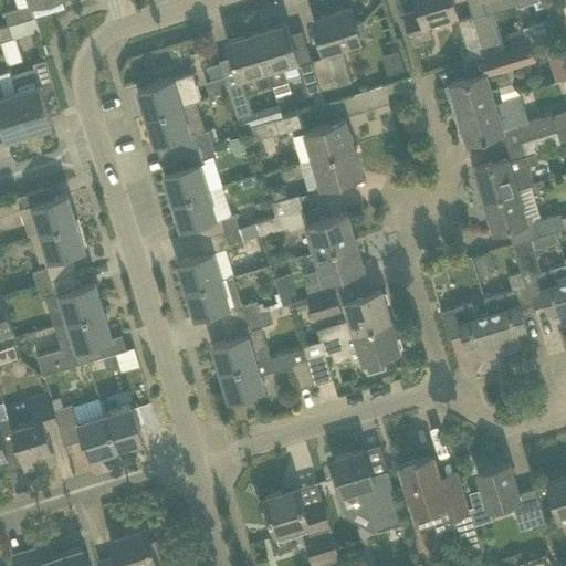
[(416,0),(419,9),(405,14),(413,42),(432,35),(428,21),(458,12),(453,0),(416,0)]
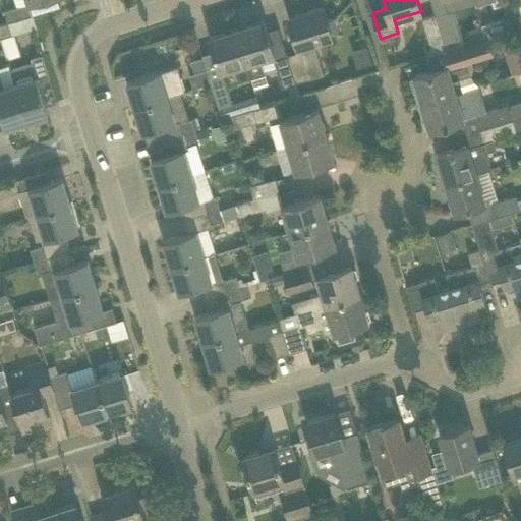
[(520,26),(520,12),(517,1),(504,5),(512,31),(520,26)]
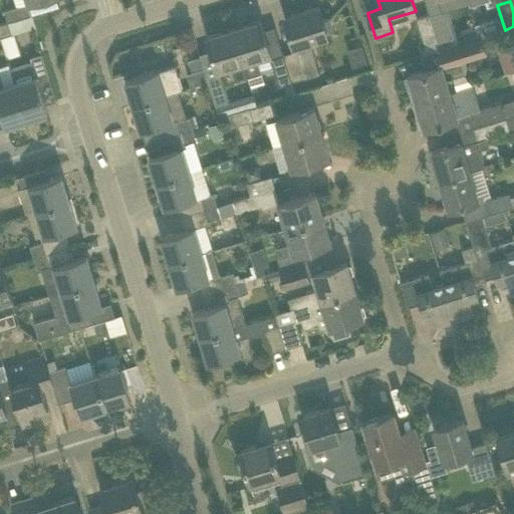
[(4,11),(8,22),(31,15),(32,15),(28,3),(4,11)]
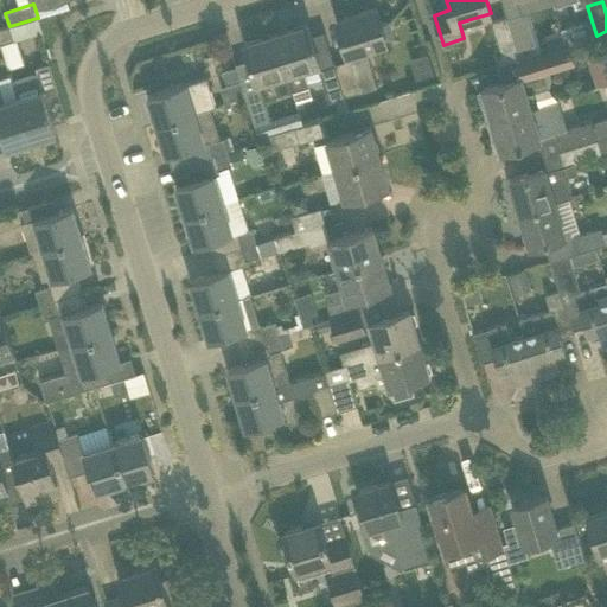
[(376,8),(337,20),(350,59),(336,64),(345,96),(359,91),(356,78),(372,74),(365,49),(387,42),(385,39),(393,38),(388,24),(382,26),(376,8)]
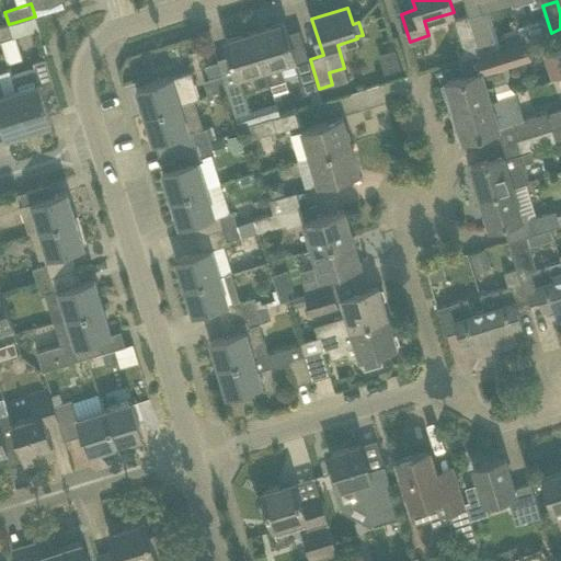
[(482,11),(468,15),(480,55),(490,52),(489,50),(493,49),(482,11)]
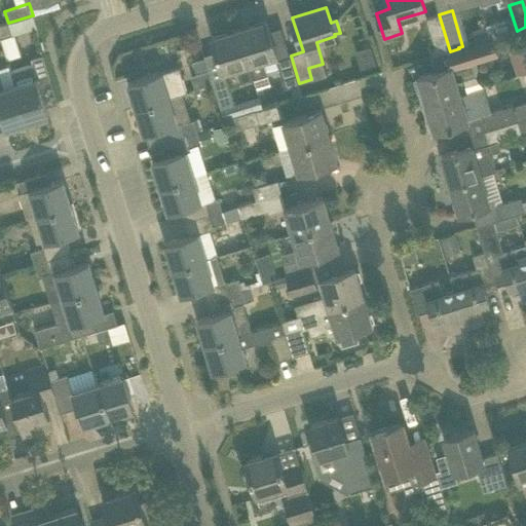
[(450,51),(439,14),(425,19),(434,46),(428,48),(430,57),(437,54),(450,51)]
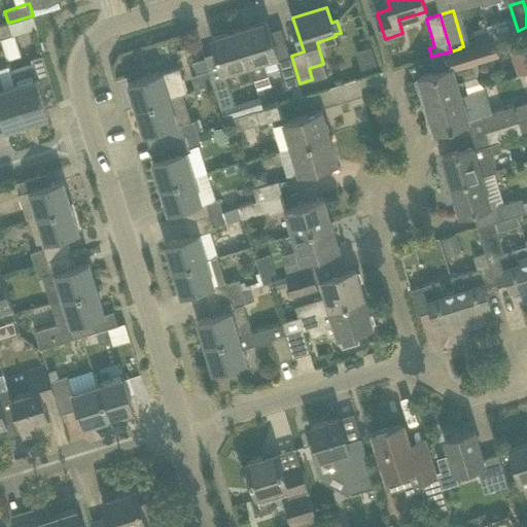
[(35,27),(32,15),(8,23),(11,34),(35,27)]
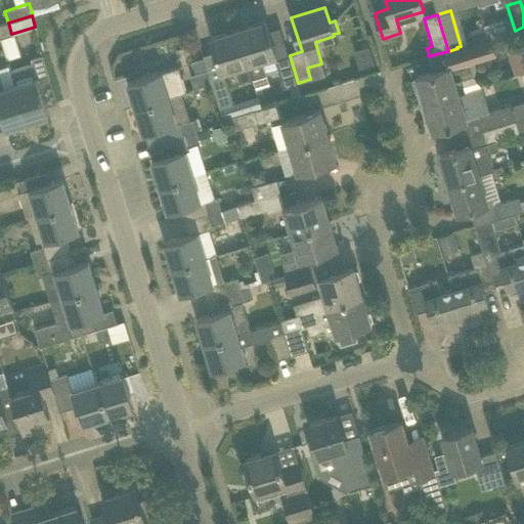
[(265,22),(238,30),(254,79),(266,75),(261,58),(275,54),(265,22)]
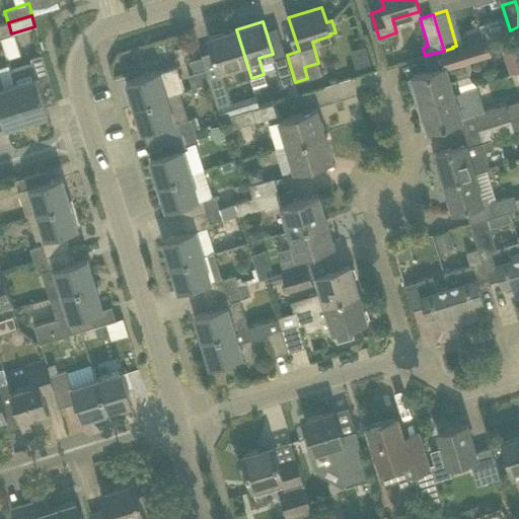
[(11,33),(8,22),(0,24),(0,35),(0,36),(11,33)]
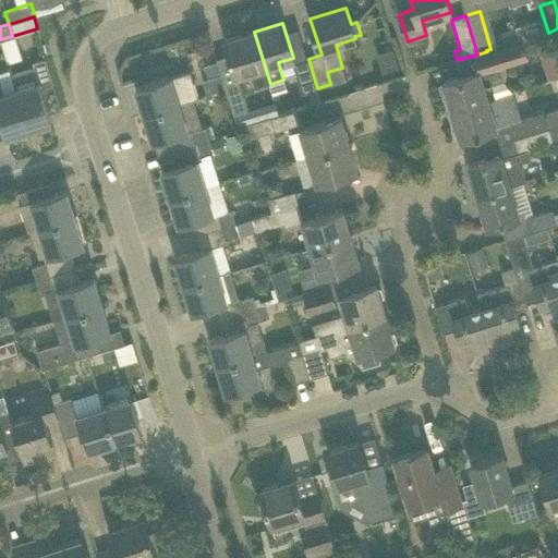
[(521,39),(517,27),(502,32),(506,44),(521,39)]
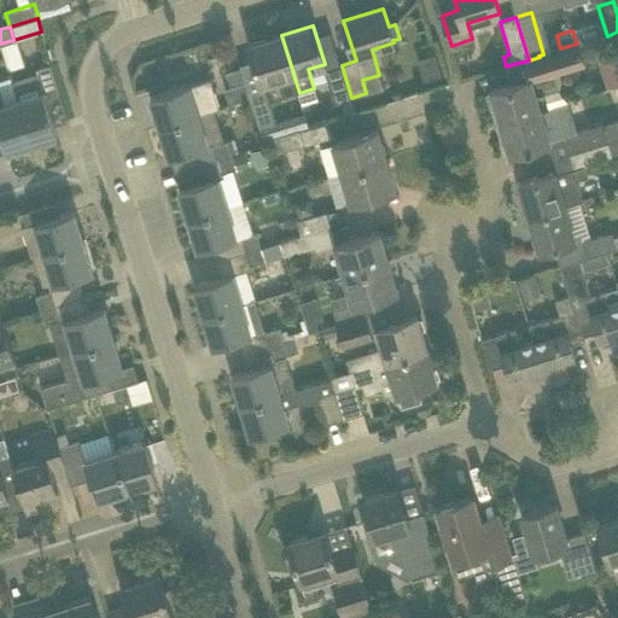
[(283,98),(299,93),(281,35),(249,45),(261,83),(277,79),(283,98)]
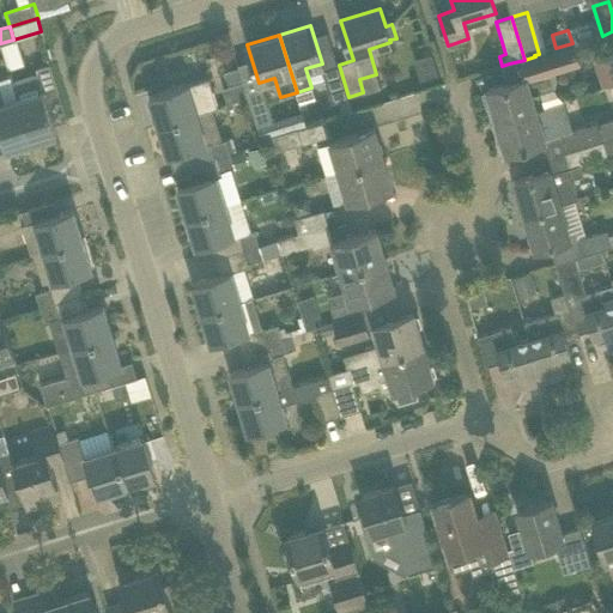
[(539,93),(554,89),(556,79),(554,73),(581,65),(575,43),(572,43),(556,48),(539,54),(534,55),(535,56),(540,73),(487,90),(487,91),(483,93),(487,108),(492,107),(497,120),(541,107),(539,93)]
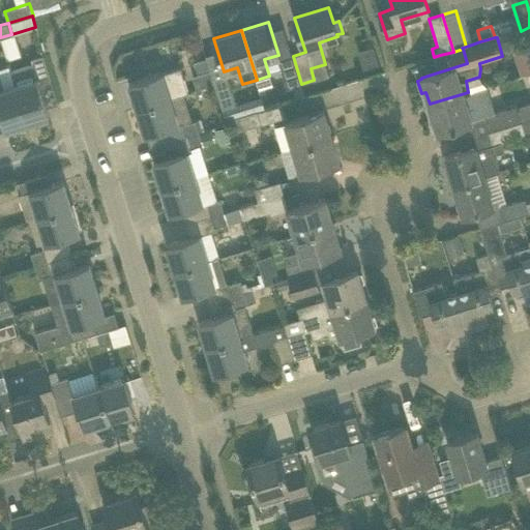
[(529,56),(527,48),(513,52),(521,77),(529,74),(529,56)]
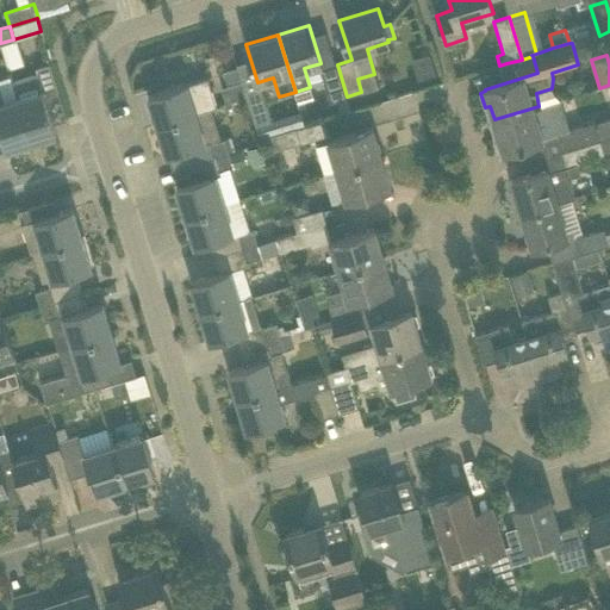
[(31,142),(56,135),(45,97),(58,93),(50,63),(36,68),(42,87),(17,95),(31,142)]
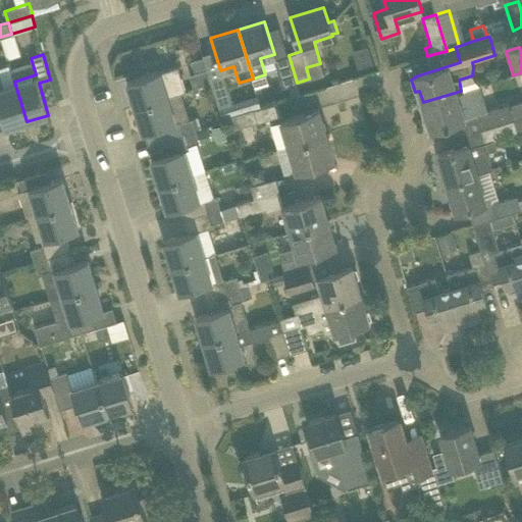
[(297,83),(289,55),(273,59),(282,87),(297,83)]
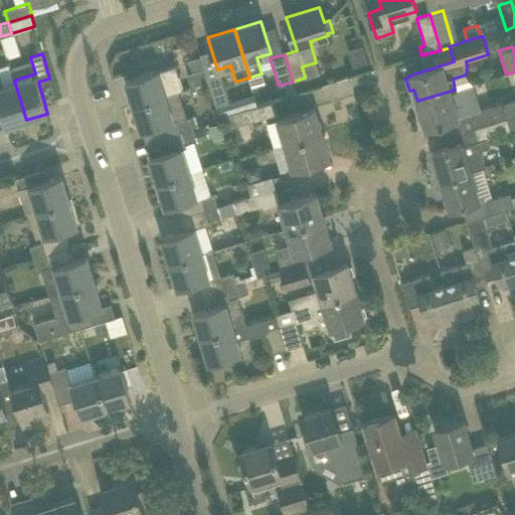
[(208,81),(207,77),(200,56),(189,60),(193,72),(187,74),(191,87),(208,81)]
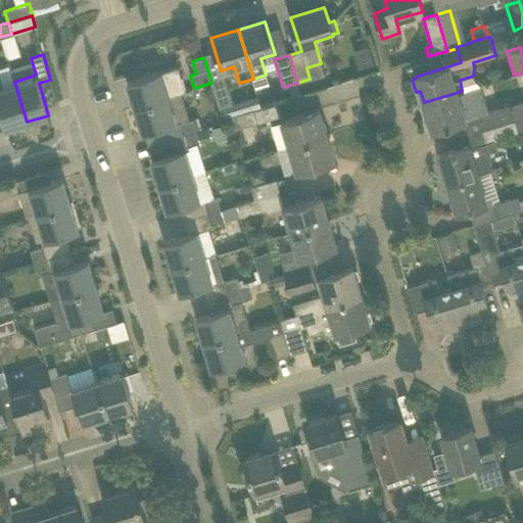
[(178,66),(159,73),(159,72),(128,82),(135,107),(168,97),(185,91),(178,66)]
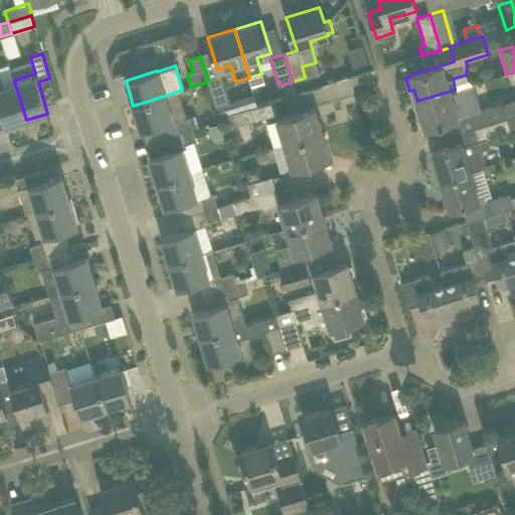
[(220,73),(207,77),(208,81),(215,106),(229,102),(220,73)]
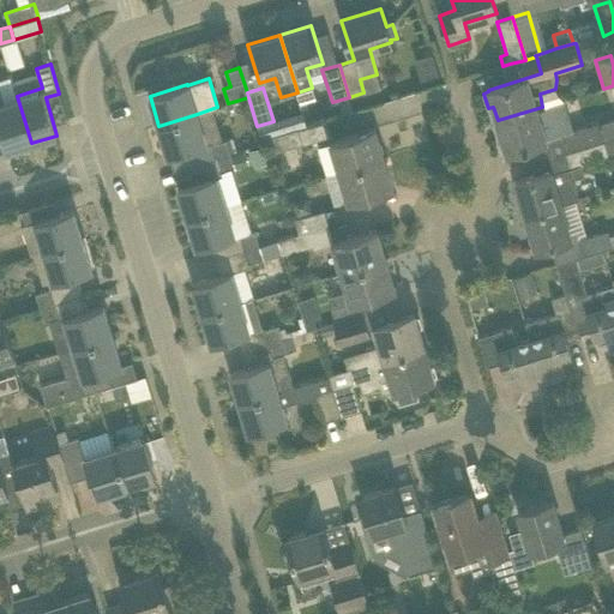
[(0,90),(0,132),(6,151),(31,143),(17,96),(2,101),(0,90)]
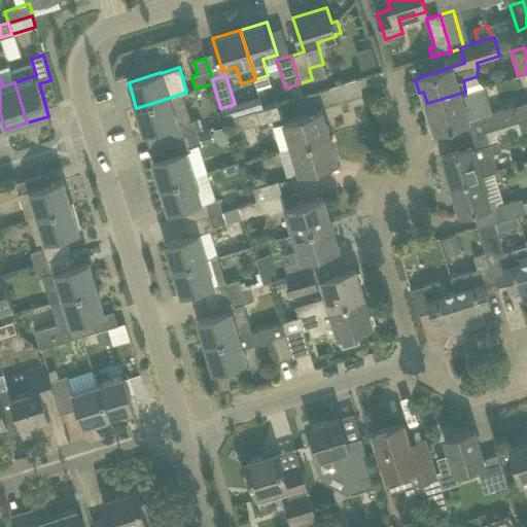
[(490,102),(488,100),(484,86),(465,92),(427,103),(430,116),(426,117),(430,130),(434,129),(435,131),(469,120),(468,118),(491,112),(492,111),(492,109),(492,106),(491,104),(490,102)]
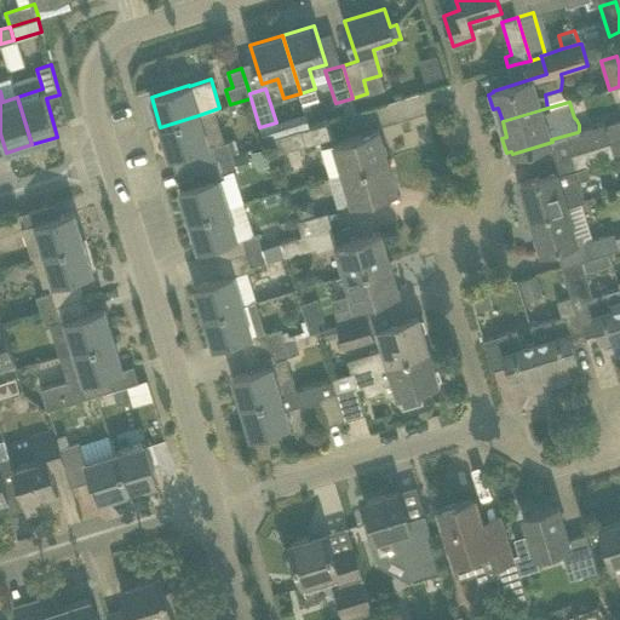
[(233,155),(229,142),(208,148),(199,115),(160,127),(170,158),(184,153),(189,170),(233,155)]
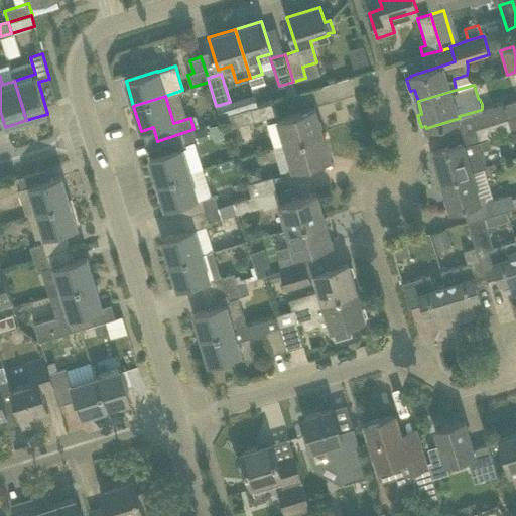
[(481,110),(486,125),(508,119),(515,116),(515,100),(504,104),(503,103),(482,109),(481,110)]
